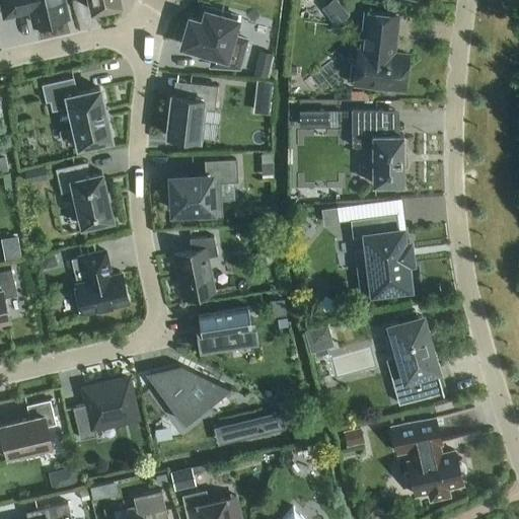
[(1,0),(5,15),(21,11),(20,8),(30,6),(34,24),(66,17),(62,0),(1,0)]
